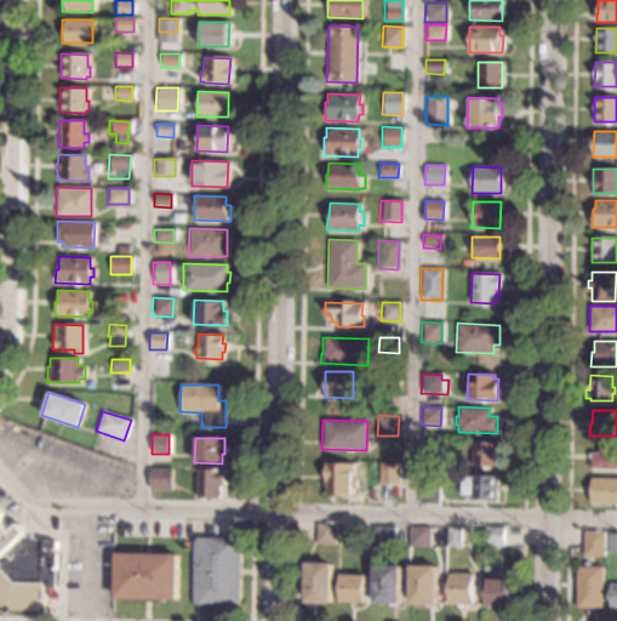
[(440,440),(440,460),(421,460),(422,440),(440,440)]
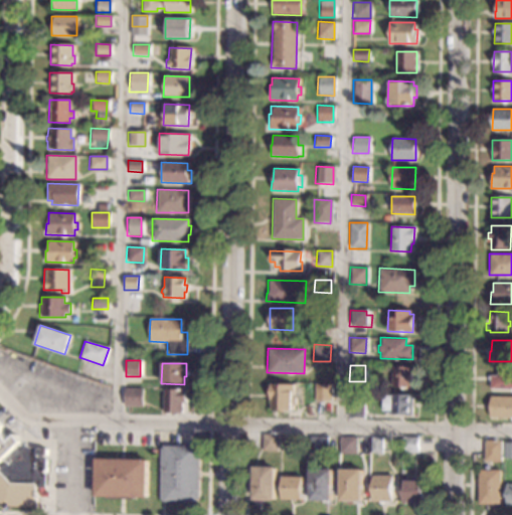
[(412,367),(411,387),(390,386),(391,366),(412,367)]
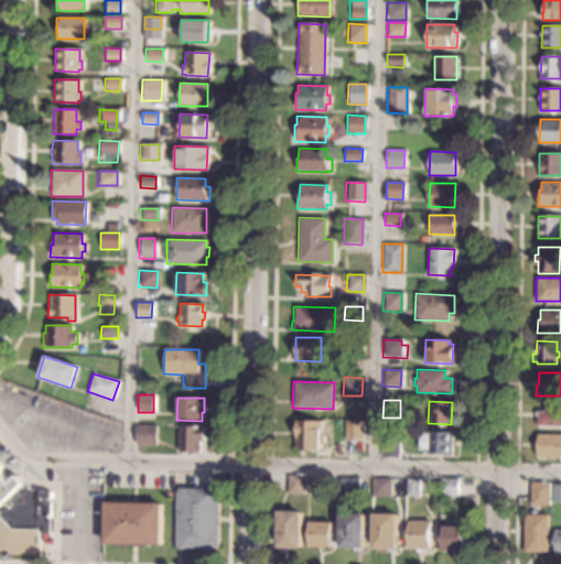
[(560,426),(536,426),(536,411),(543,411),(543,403),(560,403),(560,426)]
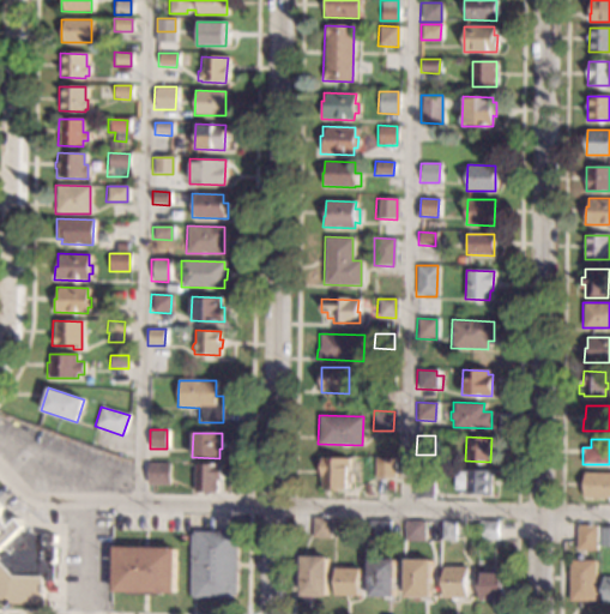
[(393,458),(393,479),(373,477),(374,457),(393,458)]
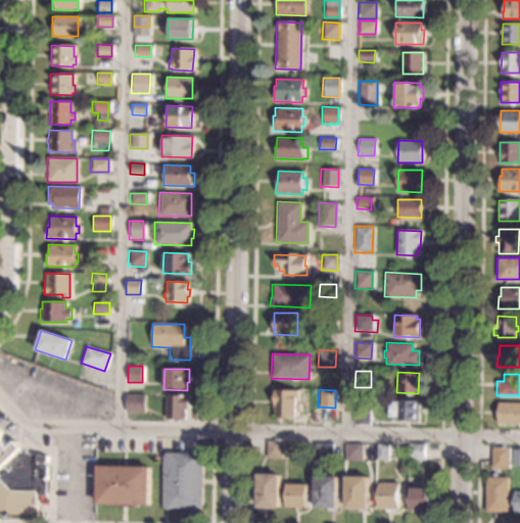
[(297,390),(296,402),(300,402),(299,412),(296,411),(296,417),(274,417),(274,407),(273,407),(273,390),(297,390)]
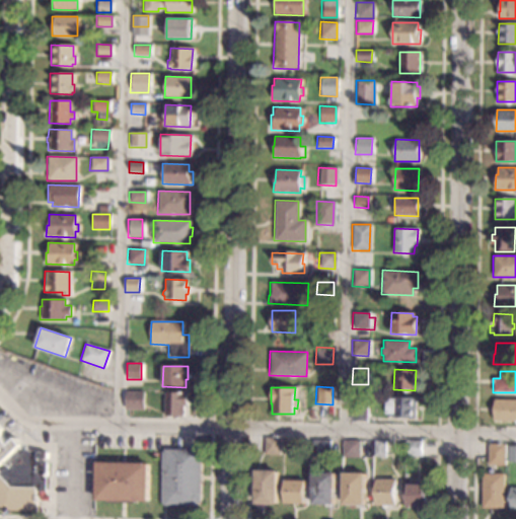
[(143,411),(124,410),(125,391),(143,391),(143,411)]
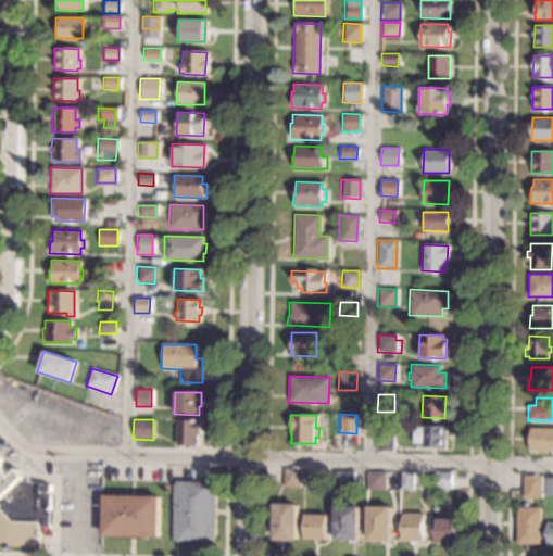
[(200,436),(196,434),(196,446),(175,445),(176,420),(200,420),(200,436)]
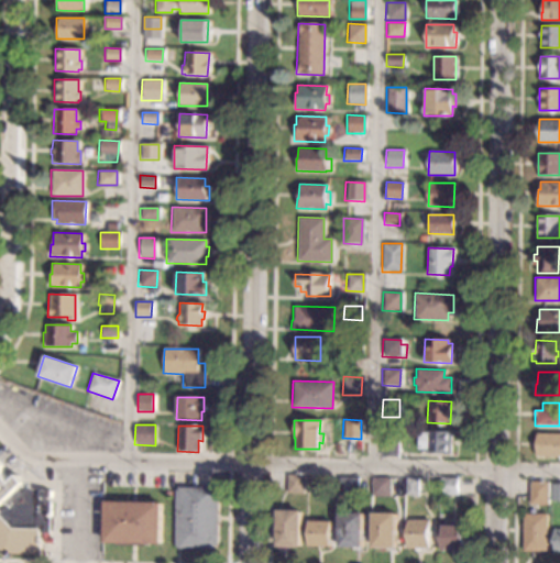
[(449,431),(449,454),(426,453),(426,449),(416,449),(416,432),(427,433),(427,430),(449,431)]
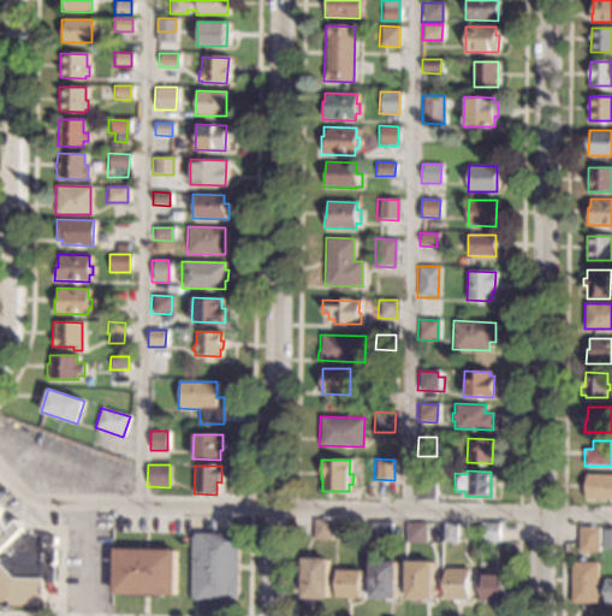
[(434,473),(434,499),(415,499),(415,472),(434,473)]
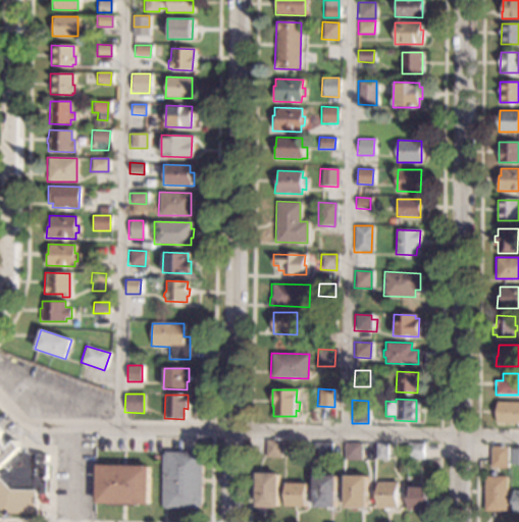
[(518,423),(495,423),(496,402),(518,402),(518,423)]
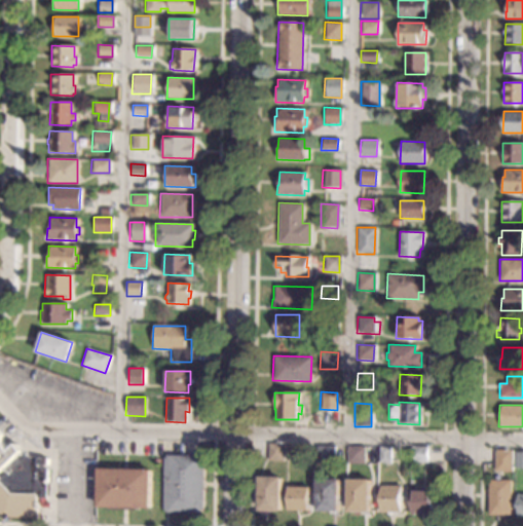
[(0,434),(1,435),(1,444),(8,451),(14,445),(27,457),(46,458),(45,498),(37,498),(36,520),(0,518),(0,434)]
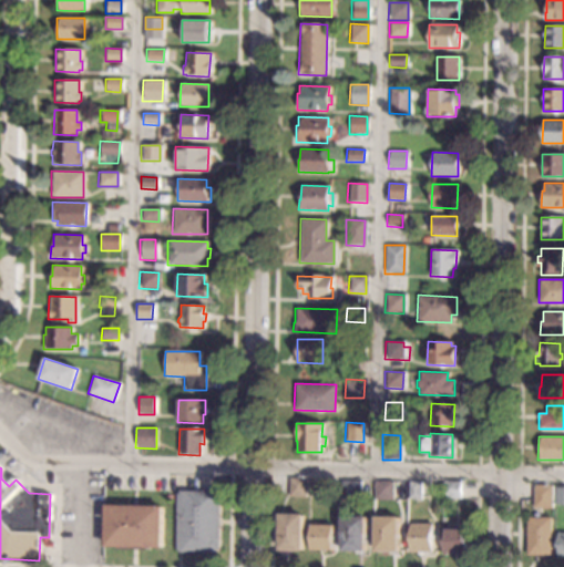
[(391,501),(372,500),(372,481),(392,482),(391,501)]
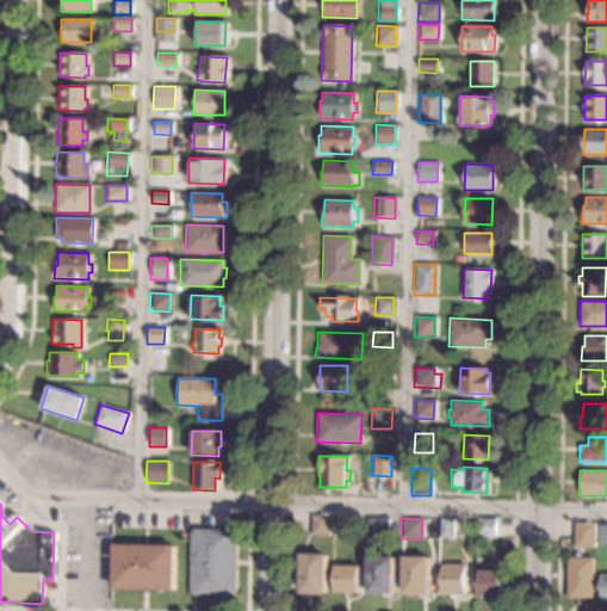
[(495,519),(494,537),(475,537),(475,518),(495,519)]
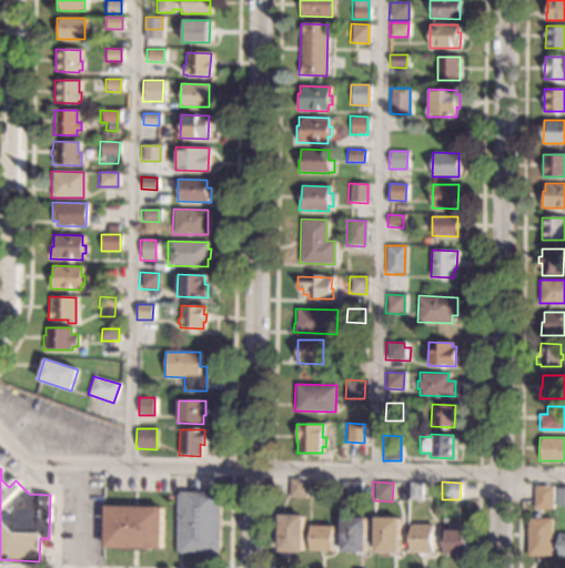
[(420,500),(407,500),(407,483),(420,483),(420,500)]
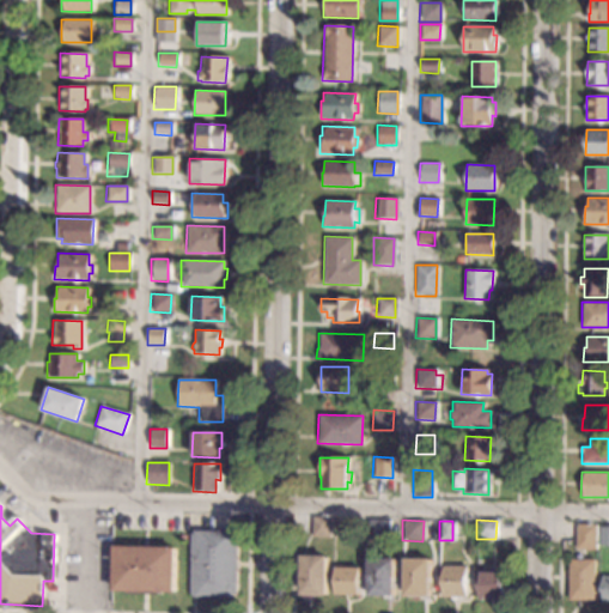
[(595,550),(574,550),(574,525),(595,525),(595,550)]
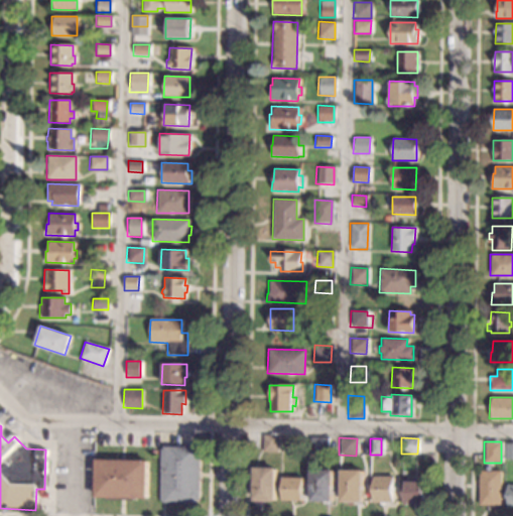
[(503,460),(512,459),(512,442),(503,443),(503,460)]
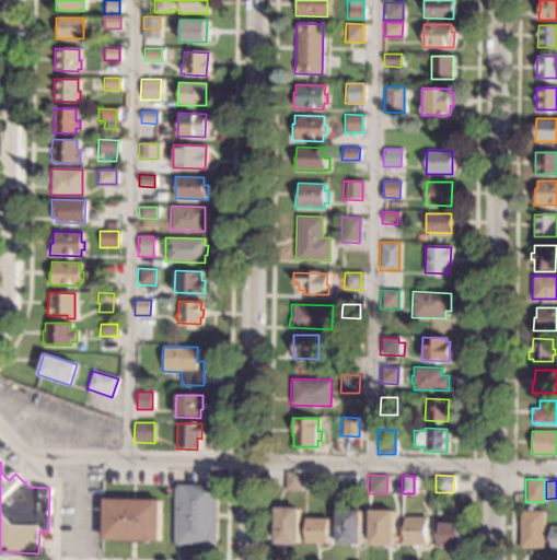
[(215,486),(215,488),(217,489),(216,544),(213,544),(213,546),(175,546),(175,543),(173,543),(174,488),(176,488),(176,485),(215,486)]
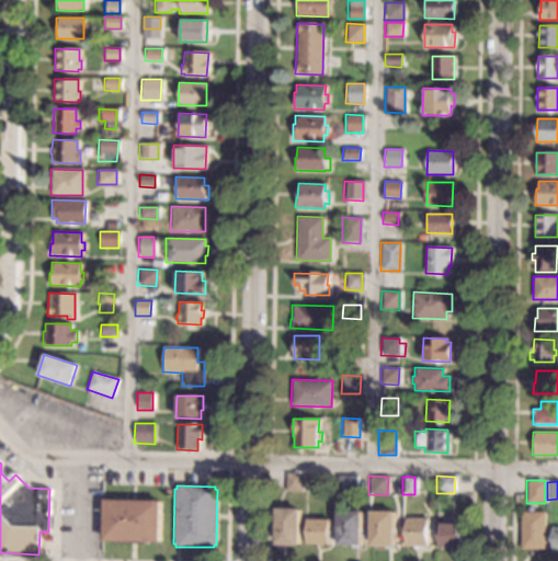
[(160,542),(103,541),(104,500),(160,501),(160,542)]
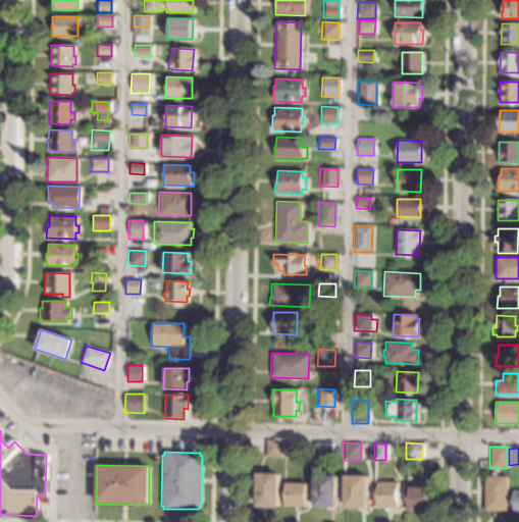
[(278,508),(256,507),(256,473),(278,473),(278,508)]
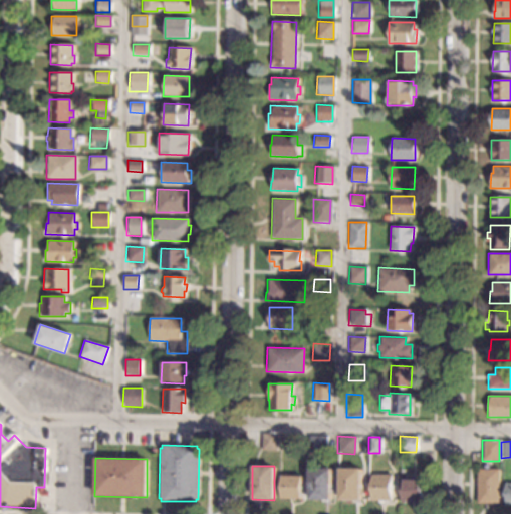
[(330,500),(308,500),(309,468),(330,468),(330,500)]
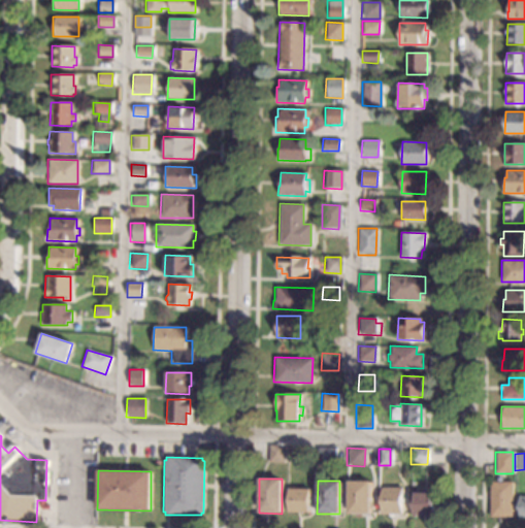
[(370,514),(348,514),(349,482),(371,482),(370,514)]
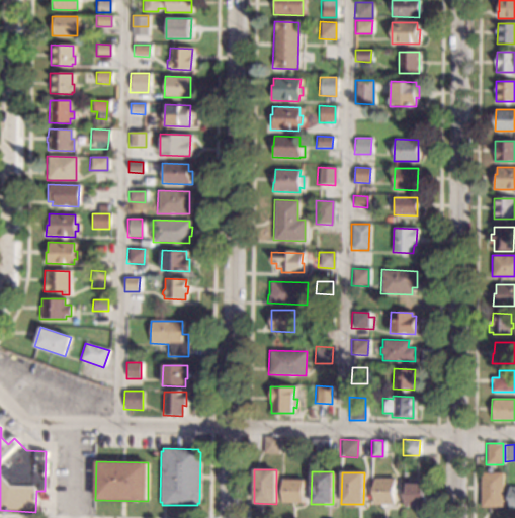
[(501,508),(479,507),(480,472),(502,472),(501,508)]
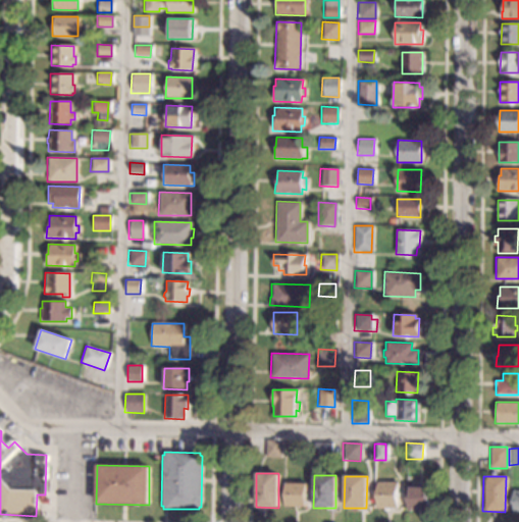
[(397,482),(396,509),(376,508),(377,481),(397,482)]
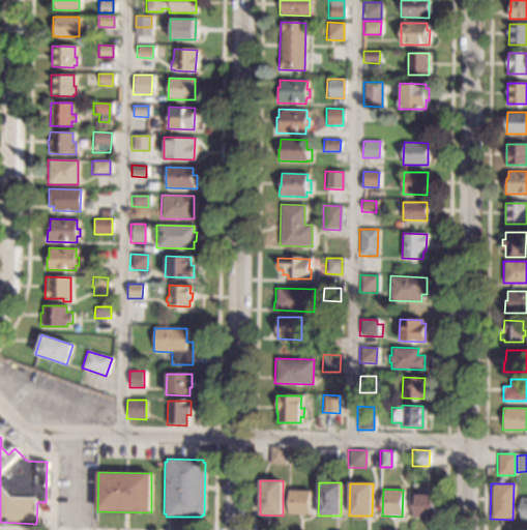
[(310,492),(310,514),(289,514),(289,491),(310,492)]
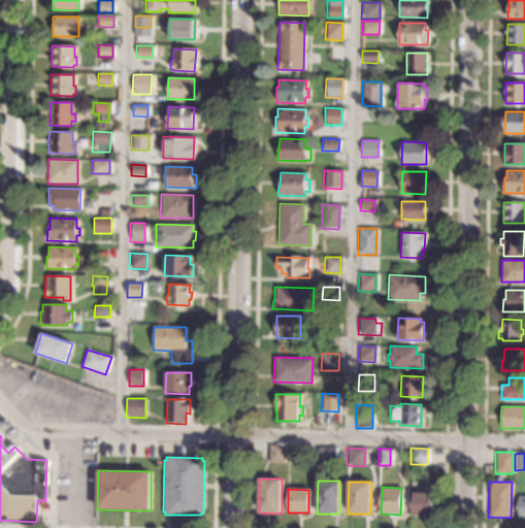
[(434,493),(433,517),(411,516),(412,493),(434,493)]
